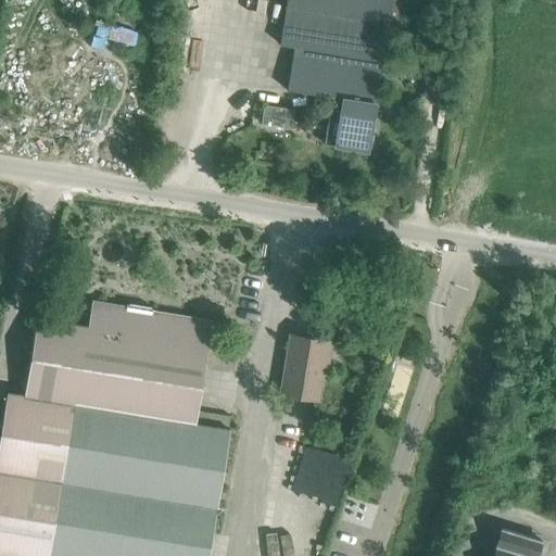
[(342,100),(375,104),(388,22),(400,24),(403,0),(286,0),(279,46),(293,48),(287,91),(342,100)]
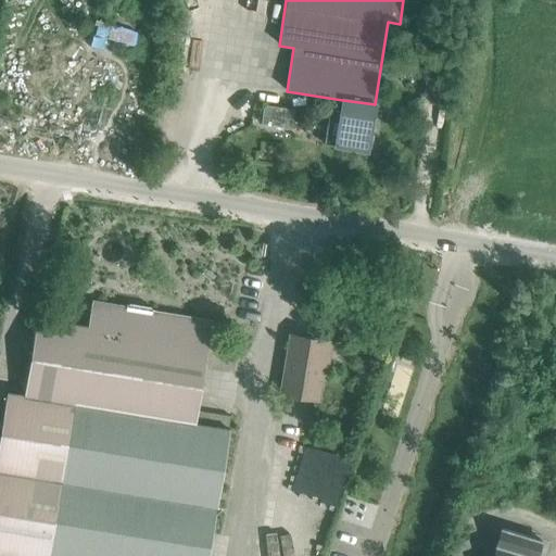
[(450,84),(427,80),(422,104),(446,108),(450,84)]
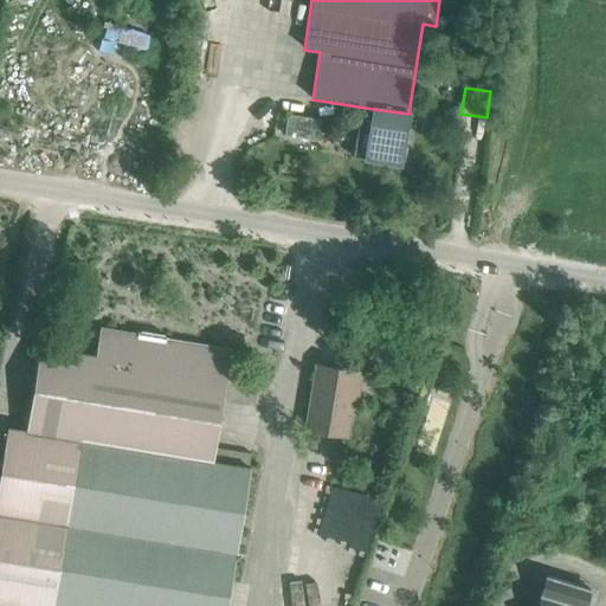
[(408,114),(373,109),(371,122),(359,121),(353,159),(400,167),(400,162),(405,163),(406,152),(403,150),(408,114)]
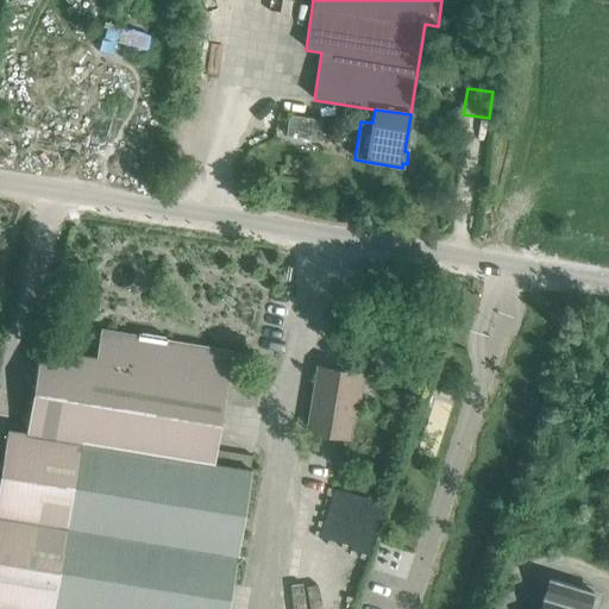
[(227,608),(231,591),(251,471),(214,464),(232,352),(100,330),(95,358),(39,349),(26,433),(7,431),(0,472),(0,608),(227,608)]
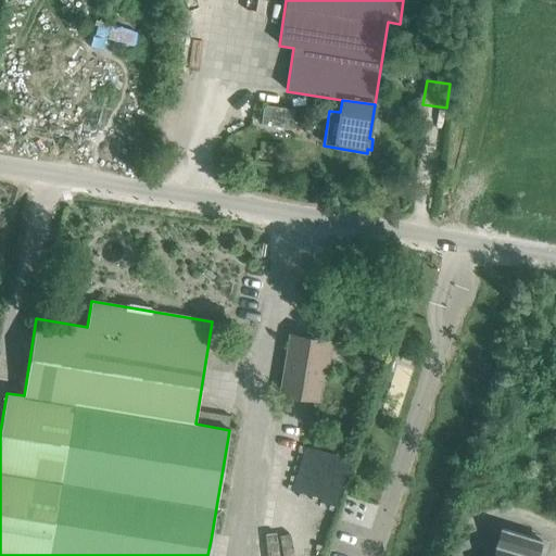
[(280,394),(318,400),(328,340),(290,335),(280,394)]
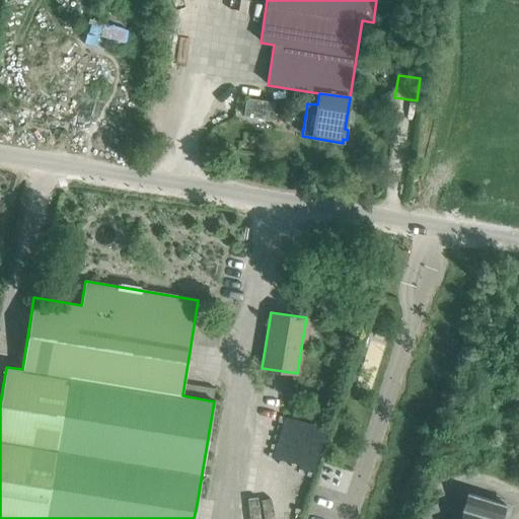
[(501,518),(506,505),(467,493),(458,518),(501,518)]
